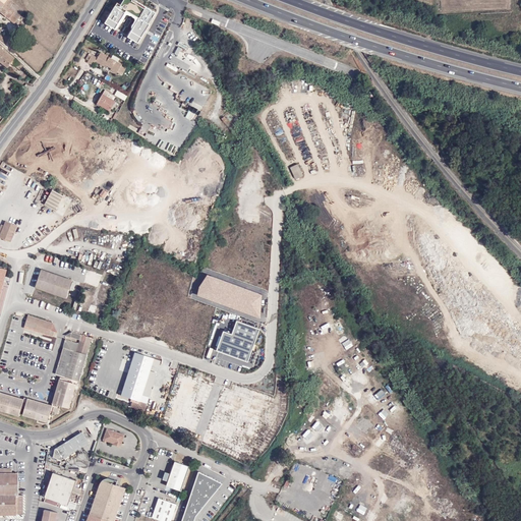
[(0,0),(0,10),(17,24),(24,14),(23,14),(25,11),(12,1),(12,0),(11,0),(0,0)]
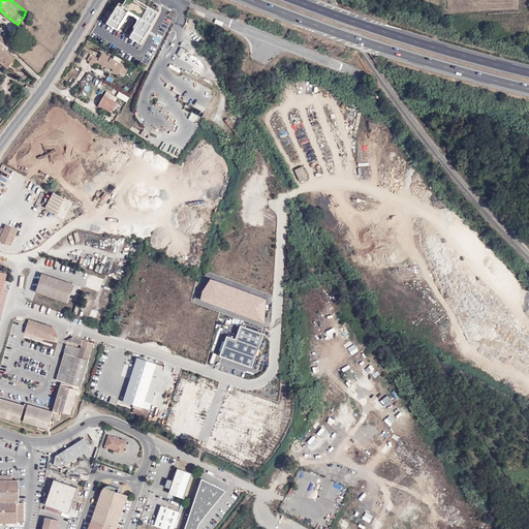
[(133,11),(130,8),(123,19),(141,32),(150,19),(145,14),(144,16),(141,13),(138,17),(132,12),(133,11)]
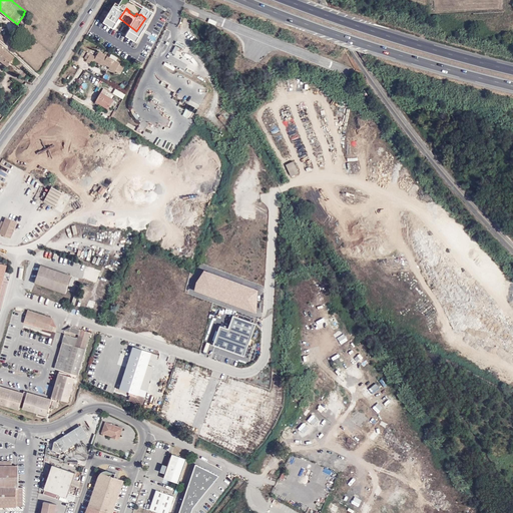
[(10,62),(18,68),(22,64),(2,48),(2,46),(0,44),(0,60),(7,66),(10,62)]
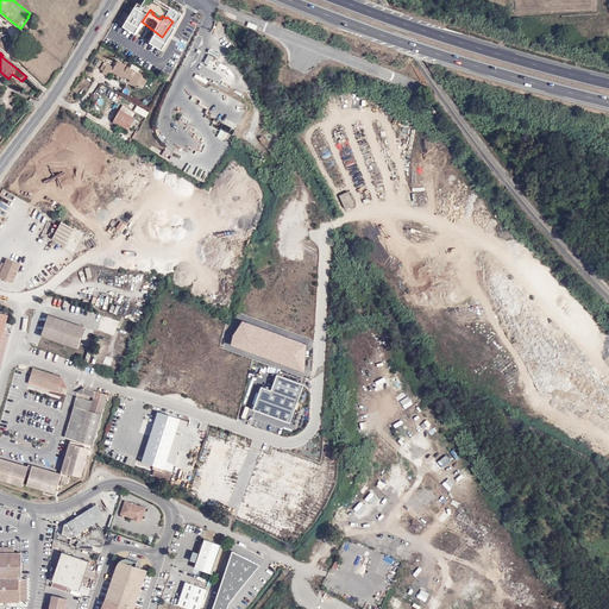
[(108,63),(102,73),(108,76),(111,73),(123,79),(124,76),(131,81),(130,82),(137,87),(138,86),(143,88),(149,80),(144,76),(145,75),(119,60),(114,67),(108,63)]
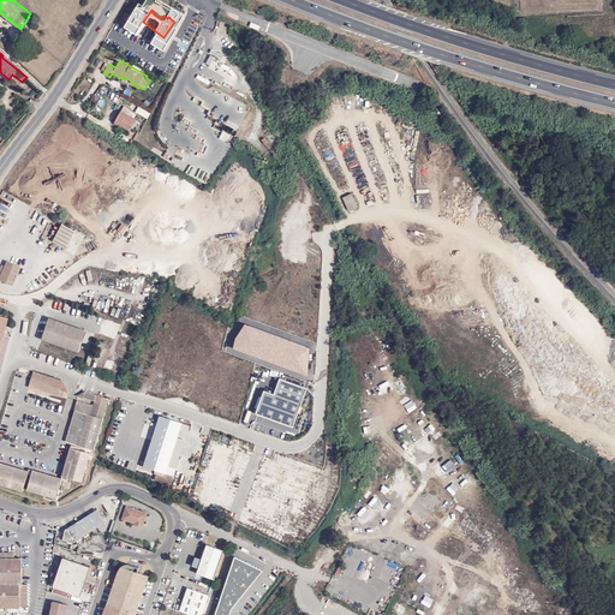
[(125,107),(115,124),(131,132),(138,120),(135,118),(137,114),(125,107)]
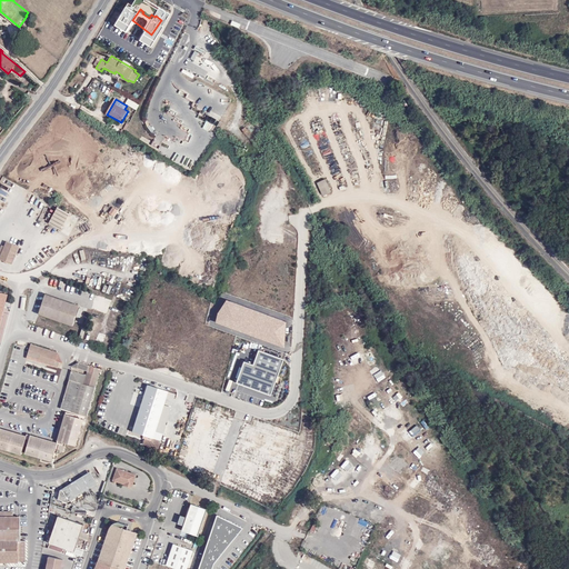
[(212,133),(218,122),(212,119),(210,125),(206,121),(202,129),(212,133)]
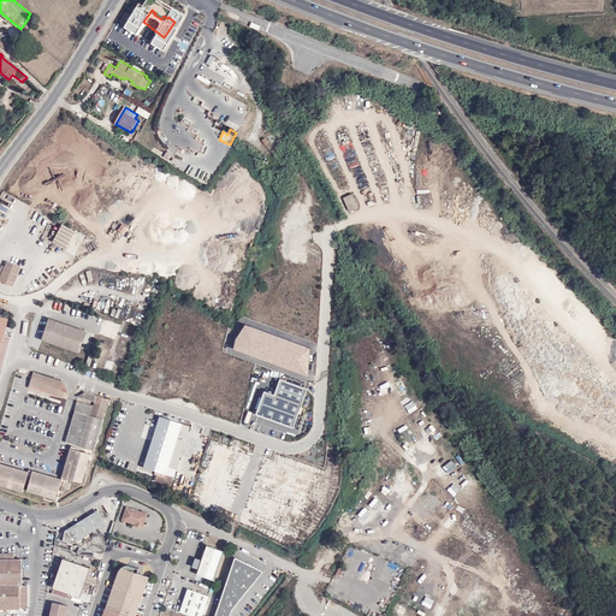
[(327,161),(335,157),(330,148),(321,153),(327,161)]
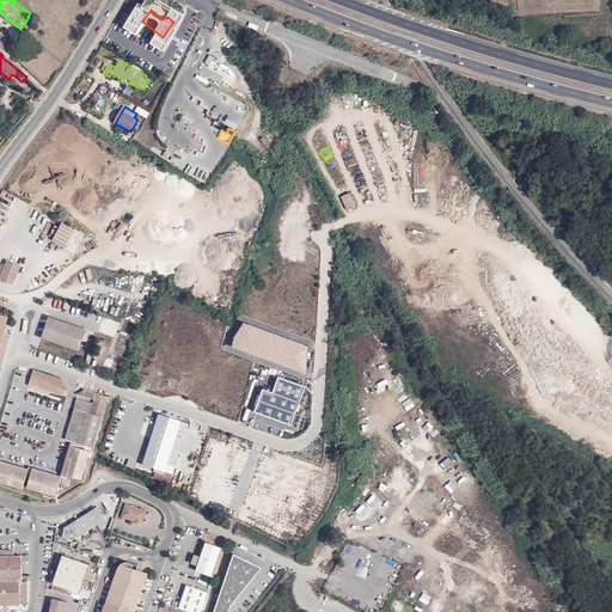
[(349,193),(341,197),(347,212),(356,207),(349,193)]
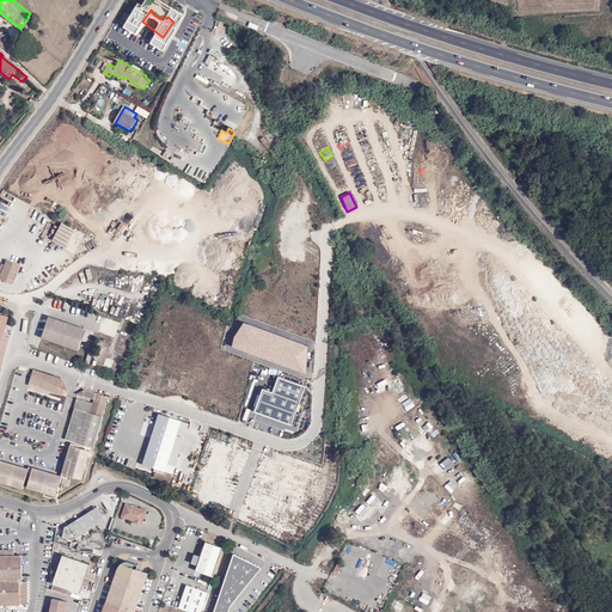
[(123,218),(116,228),(122,233),(130,222),(123,218)]
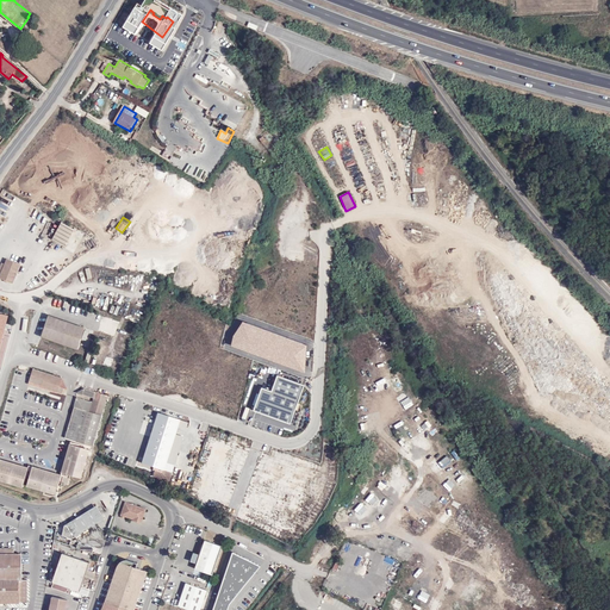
[(53,238),(66,246),(75,229),(62,222),(53,238)]
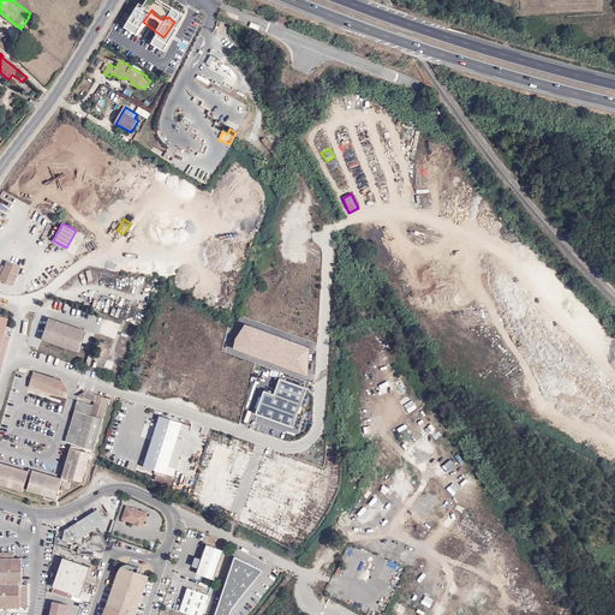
[(292,262),(303,263),(304,255),(293,254),(292,262)]
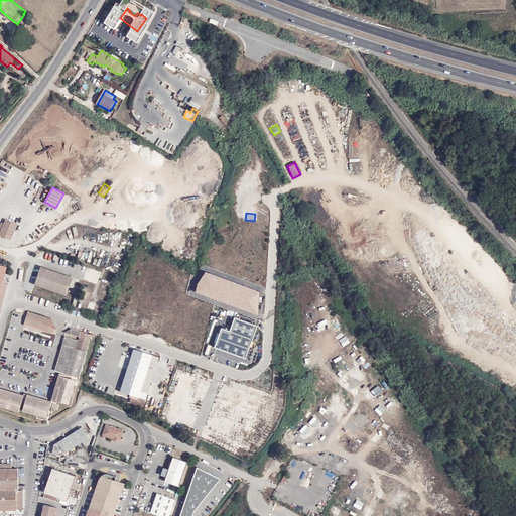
[(0,231),(0,234),(11,240),(18,224),(5,219),(4,223),(1,230),(0,231)]
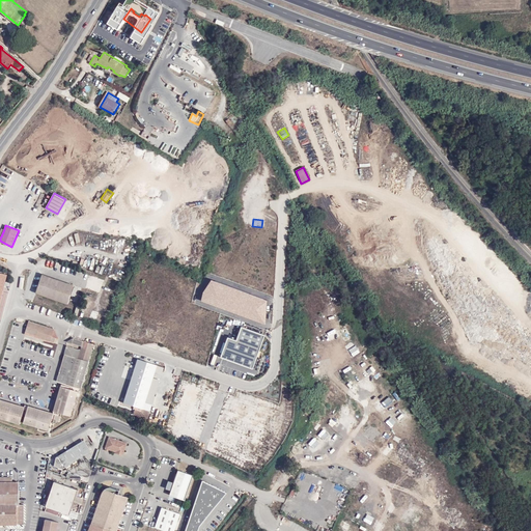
[(355,259),(347,249),(341,252),(348,263),(355,259)]
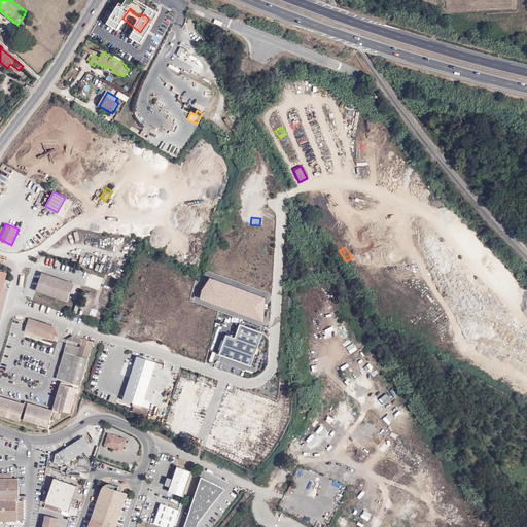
[(66,301),(72,283),(42,272),(36,290),(66,301)]
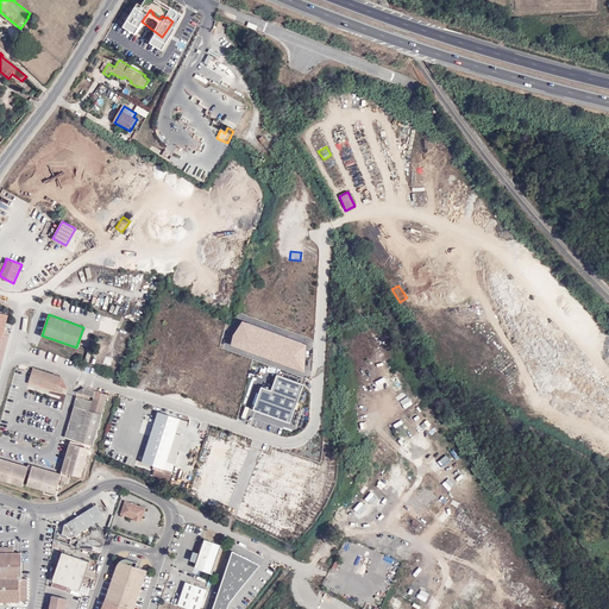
[(104,364),(110,368),(113,360),(108,358),(104,364)]
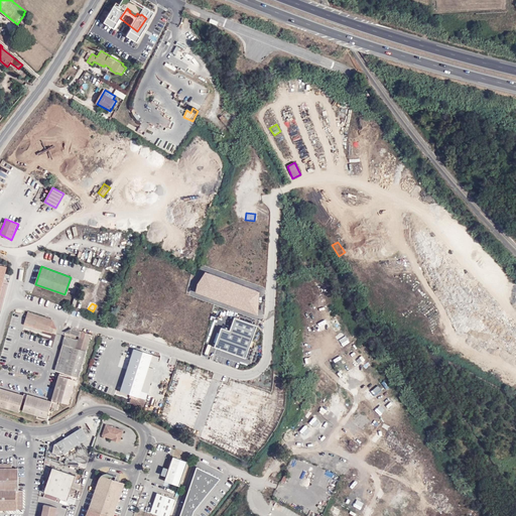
[(55,328),(51,319),(27,311),(23,325),(51,333),(53,328),(55,329),(55,328)]
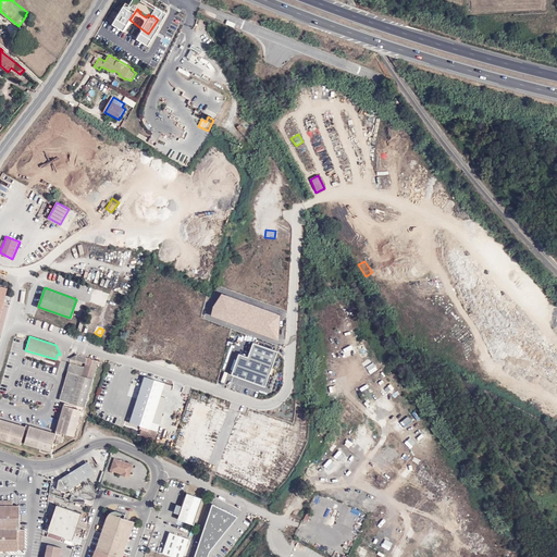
[(249,359),(242,357),(234,378),(268,390),(282,353),(255,343),(249,359)]
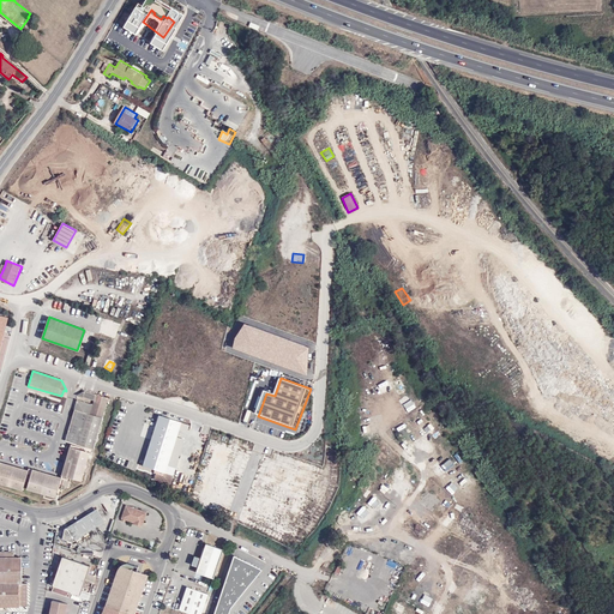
[(66,440),(94,449),(109,397),(96,393),(94,404),(77,399),(74,409),(76,409),(66,440)]
